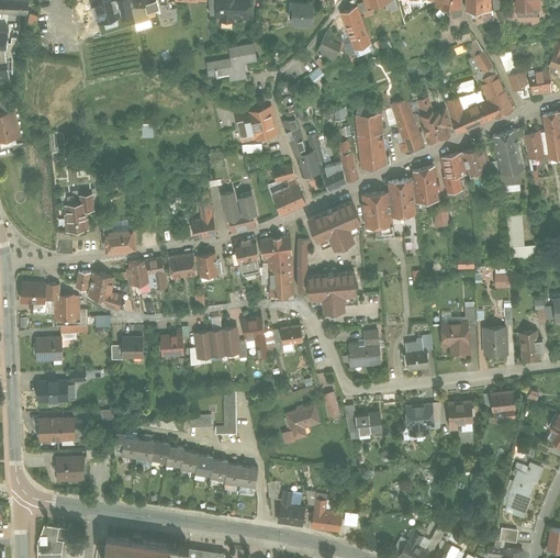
[(28,1),(15,0),(0,0),(0,14),(26,17),(28,1)]
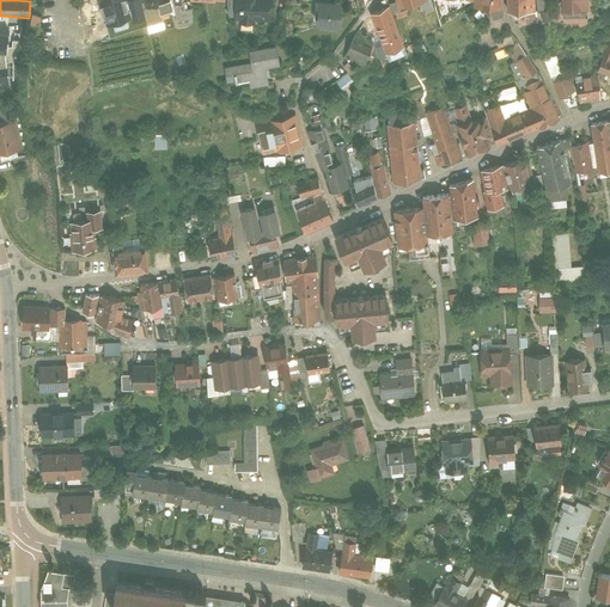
[(105,0),(111,20),(144,12),(140,0),(105,0)]
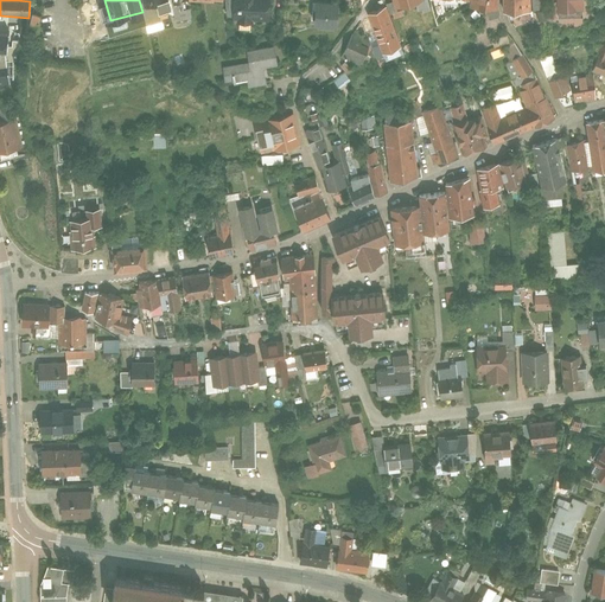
[(170,8),(167,0),(139,0),(142,12),(146,25),(160,21),(158,12),(170,8)]
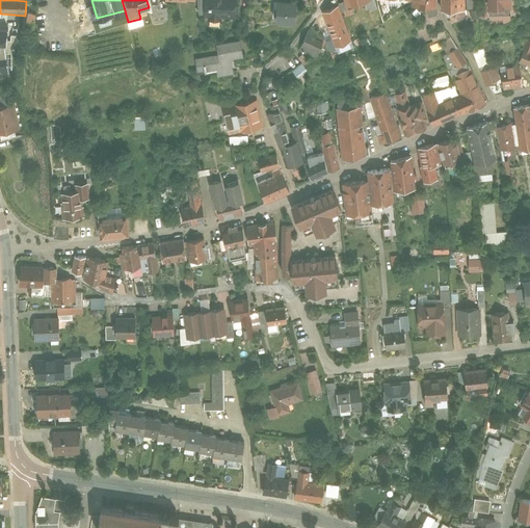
[(196,0),(197,12),(204,12),(204,16),(207,16),(207,18),(220,19),(220,16),(236,17),(236,0),(196,0)]
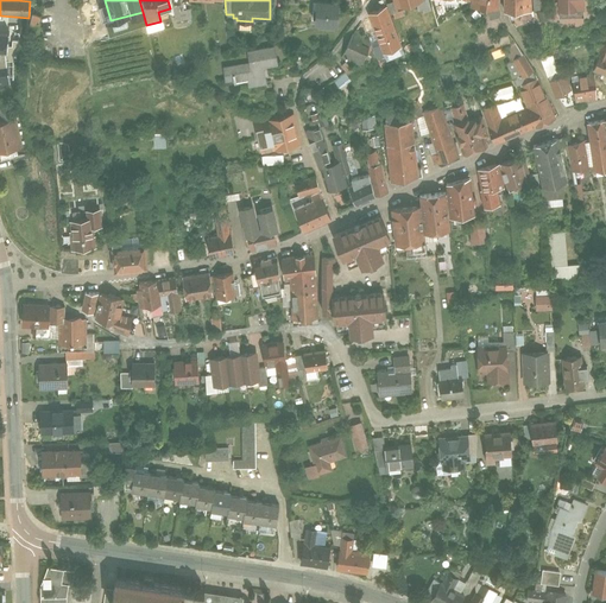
[(338,0),(314,0),(314,23),(336,24),(338,0)]
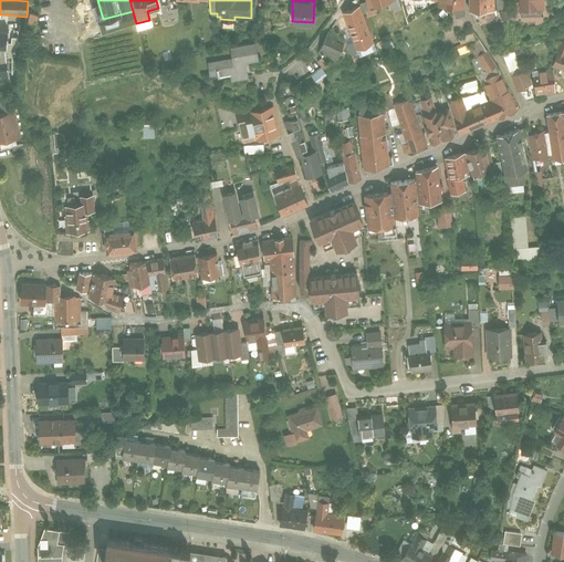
[(437,0),(438,7),(453,8),(456,19),(465,17),(463,9),(463,0),(437,0)]
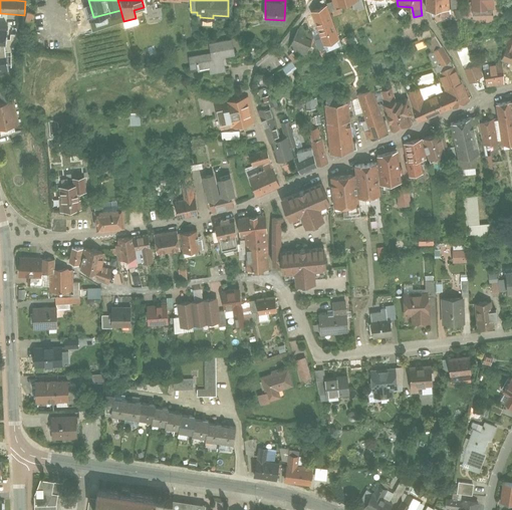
[(425,0),(426,11),(449,10),(448,0),(425,0)]
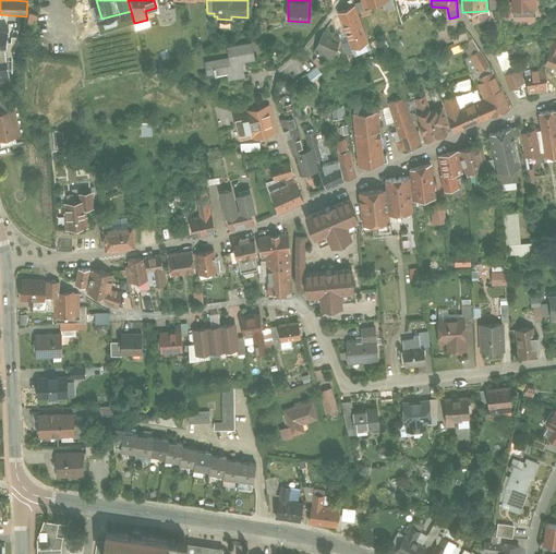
[(510,0),(511,9),(535,9),(534,0),(510,0)]
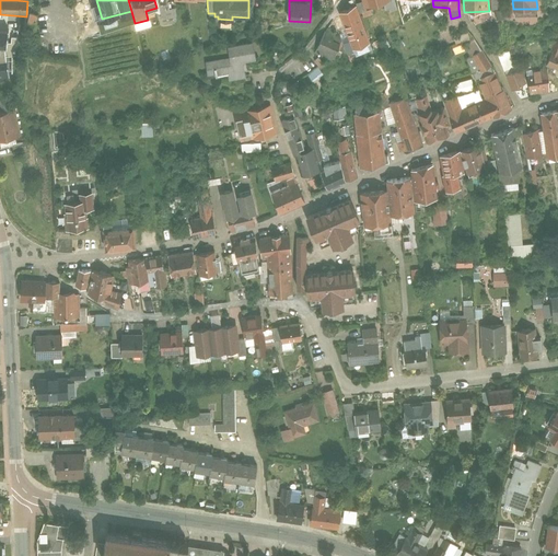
[(368,41),(357,7),(339,12),(351,47),(368,41)]
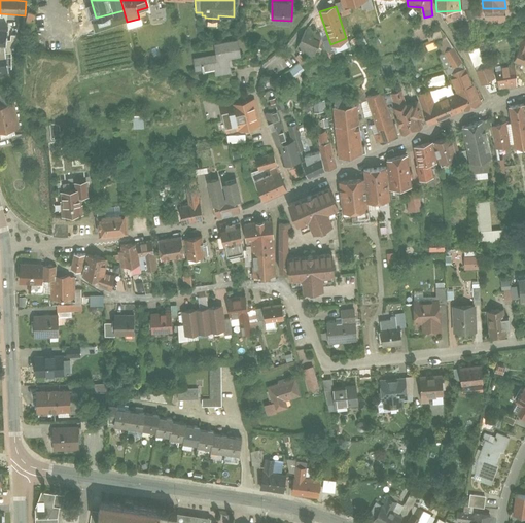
[(350,6),(341,9),(343,16),(352,13),(350,6)]
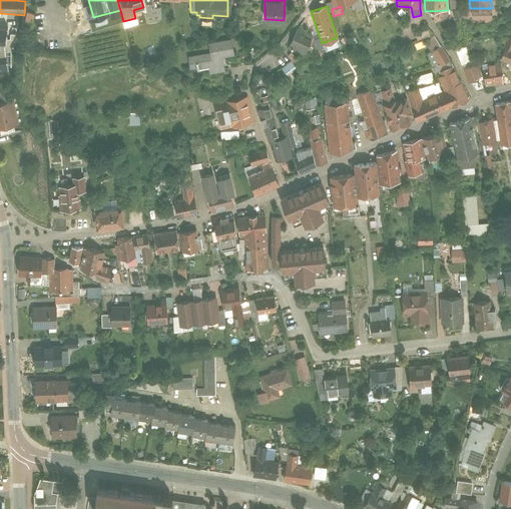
[(38,14),(29,11),(26,25),(34,27),(38,14)]
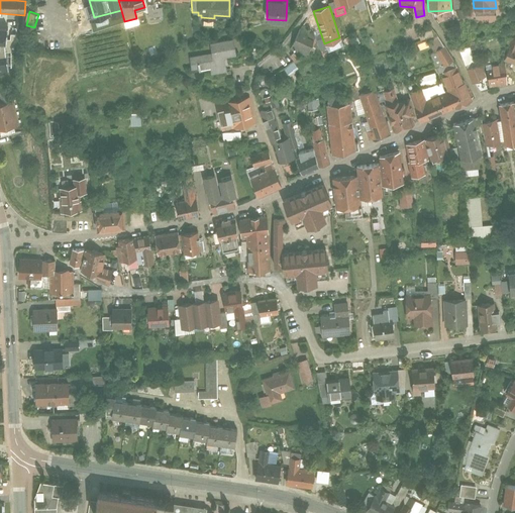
[(10,31),(0,29),(0,63),(10,63),(9,55),(17,55),(18,37),(12,37),(12,46),(9,46),(10,31)]
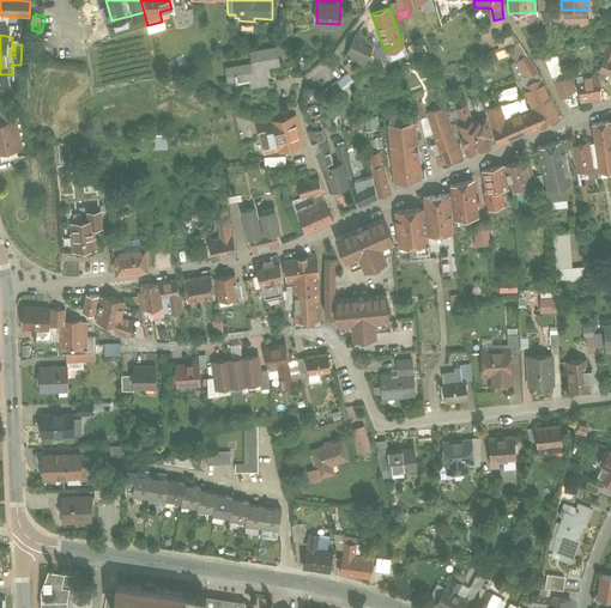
[(344,59),(363,67),(374,43),(355,35),(344,59)]
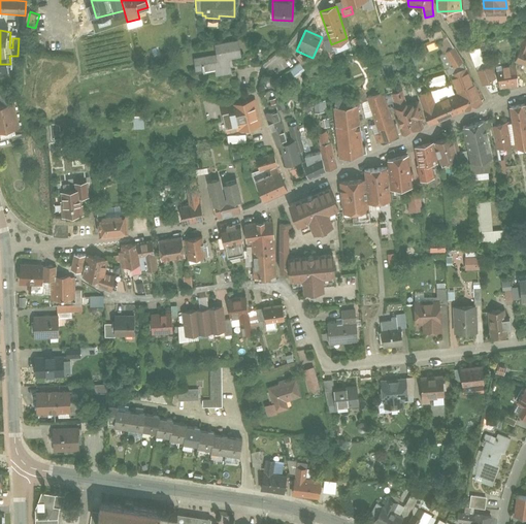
[(242,51),(240,36),(218,40),(219,48),(196,53),(198,65),(205,64),(206,66),(218,65),(219,70),(234,68),(232,52),(242,51)]
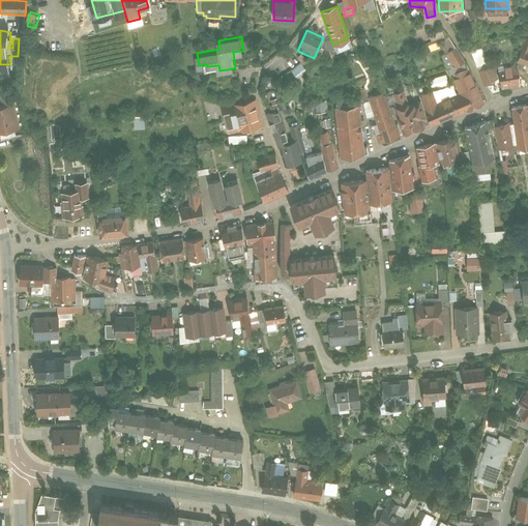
[(527,38),(526,38),(516,61),(527,65),(527,38)]
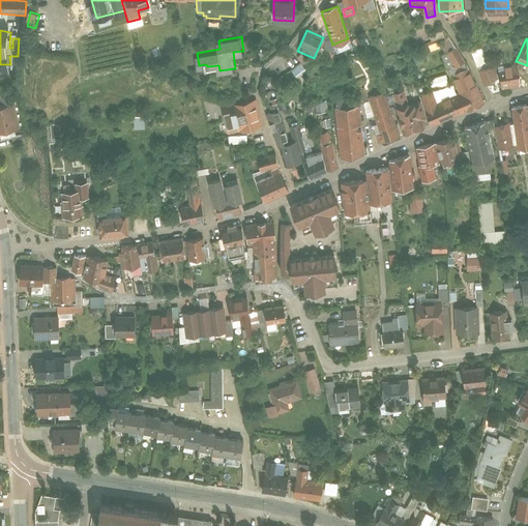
[(465,62),(456,47),(445,53),(455,68),(465,62)]
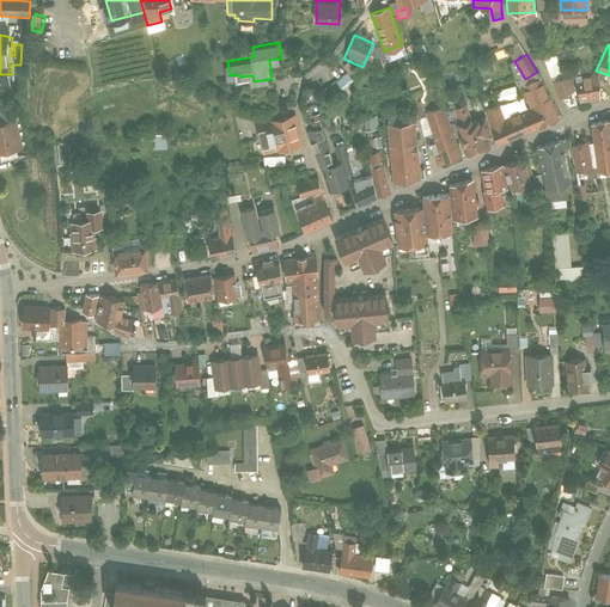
[(554,78),(561,96),(573,91),(567,73),(554,78)]
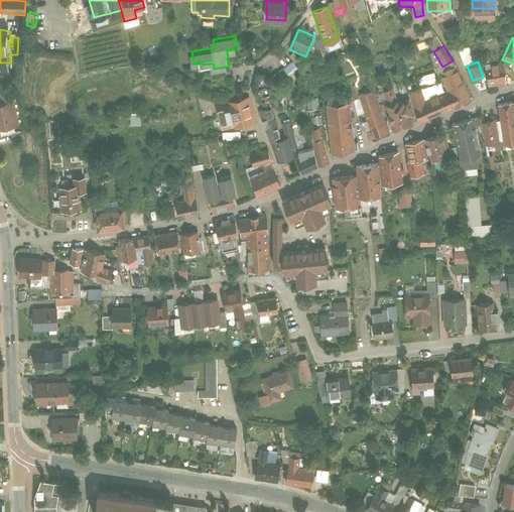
[(0,72),(11,71),(10,62),(0,62),(0,72)]
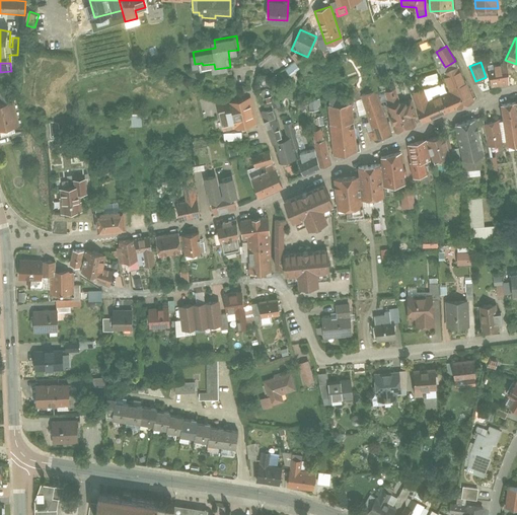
[(309,64),(299,67),(303,78),(312,75),(309,64)]
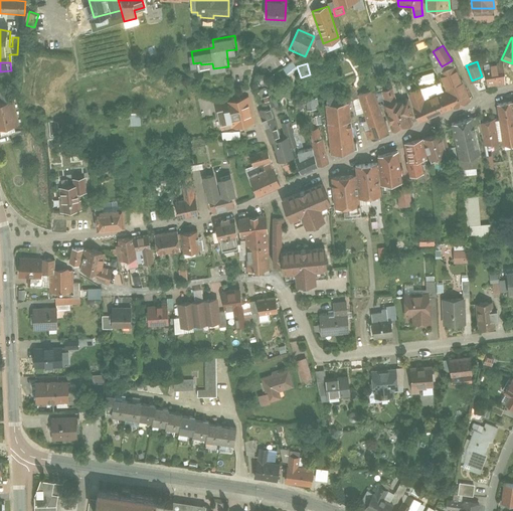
[(484,70),(486,88),(505,84),(502,63),(488,65),(489,70),(484,70)]
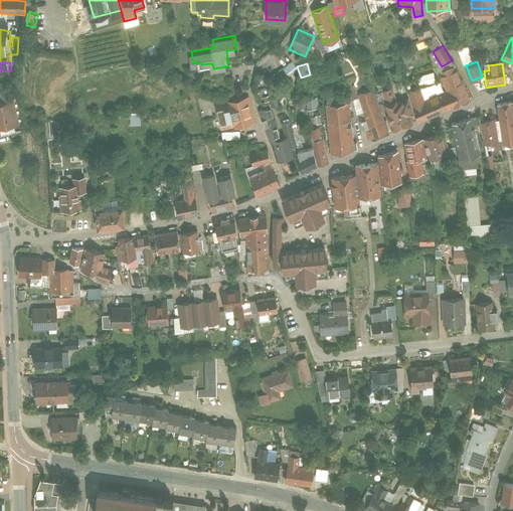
[(417,124),(471,102),(457,69),(454,70),(452,67),(441,72),(443,75),(439,76),(446,93),(423,102),(418,89),(406,93),(412,107),(410,108),(417,124)]
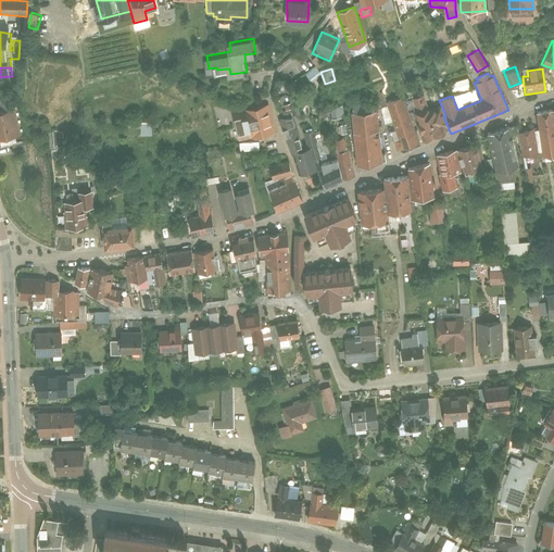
[(451,83),(454,92),(473,87),(469,77),(451,83)]
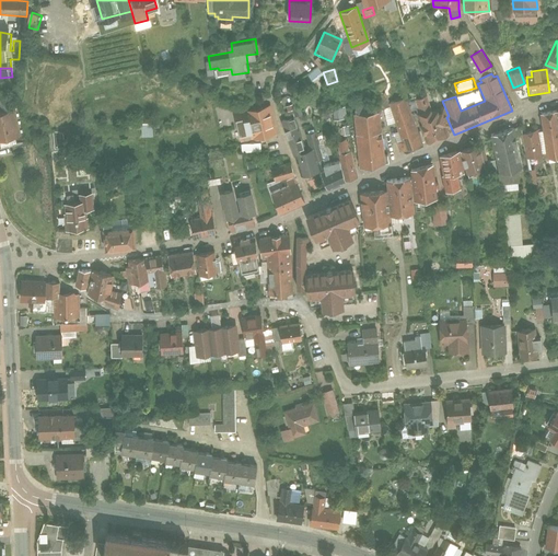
[(14,108),(0,88),(0,107),(3,113),(15,111),(14,108)]
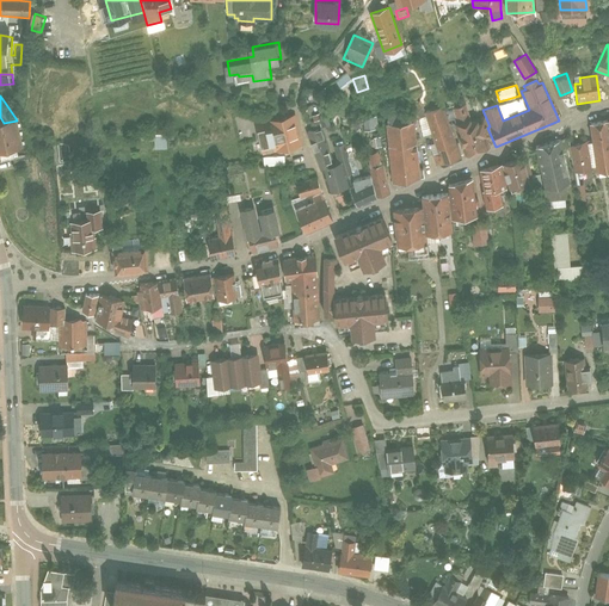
[(407,107),(407,112),(408,122),(416,121),(418,121),(414,109),(413,105),(407,107)]
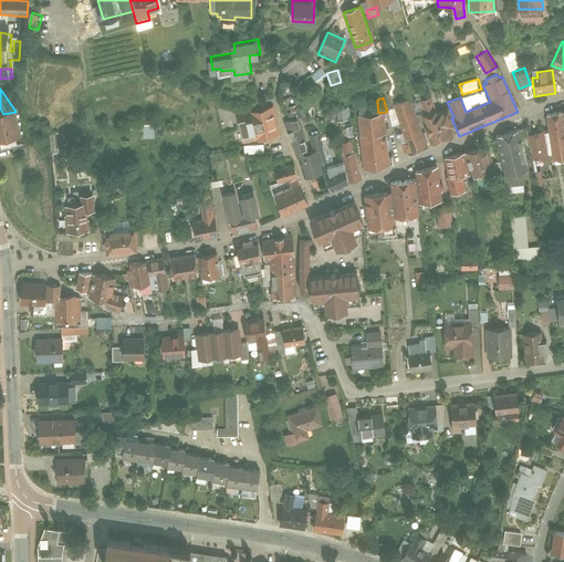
[(390,99),(384,101),(387,112),(394,110),(393,106),(390,99)]
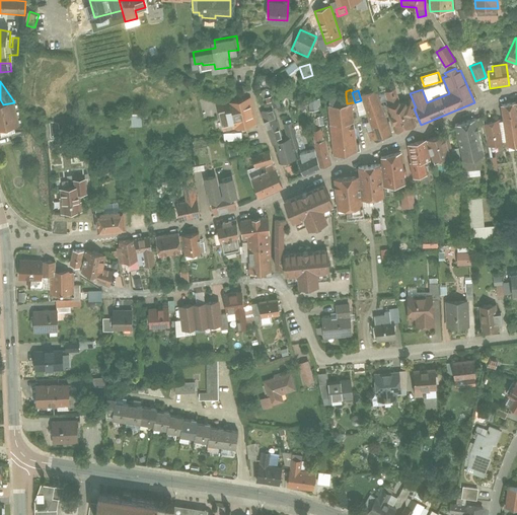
[(396,90),(384,93),(389,112),(387,113),(391,128),(393,127),(395,134),(417,127),(414,118),(416,118),(410,98),(407,99),(405,98),(399,100),(396,90)]
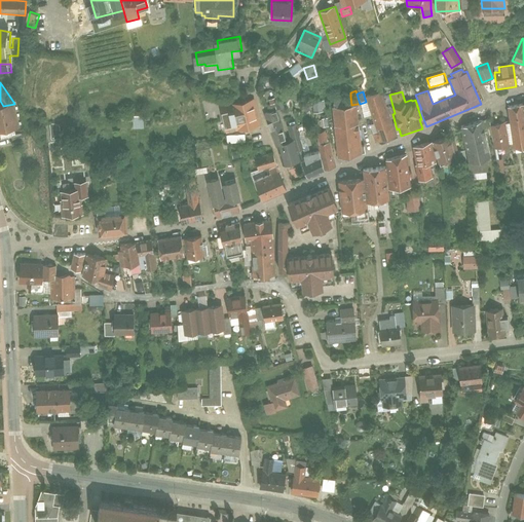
[(372,135),(376,144),(398,136),(381,95),(380,92),(365,99),(366,102),(376,134),(372,135)]
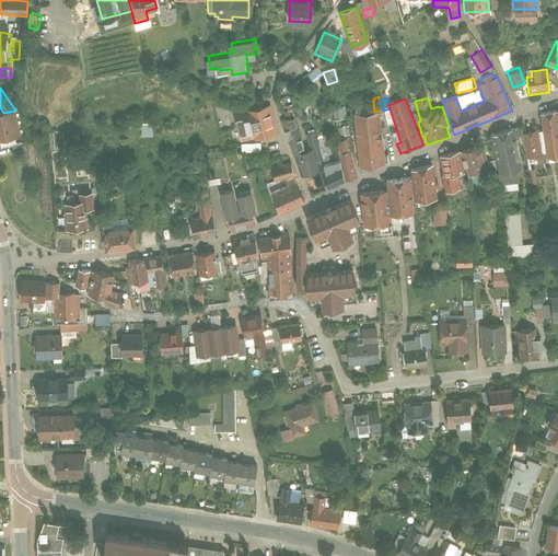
[(352,105),(353,114),(351,114),(358,169),(388,164),(387,154),(383,155),(379,115),(374,116),(374,112),(373,103),(352,105)]
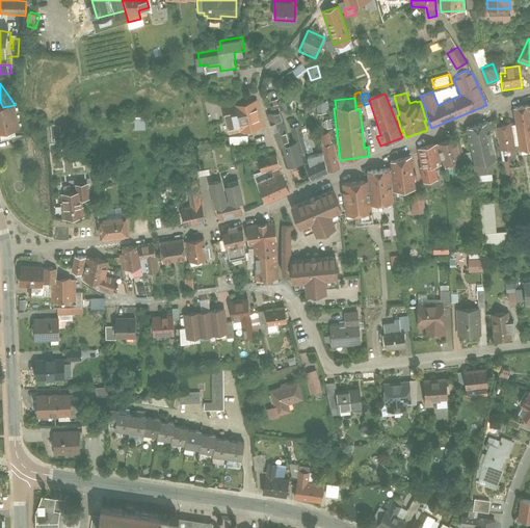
[(313,101),(296,105),(298,113),(308,111),(309,113),(316,112),(313,101)]
